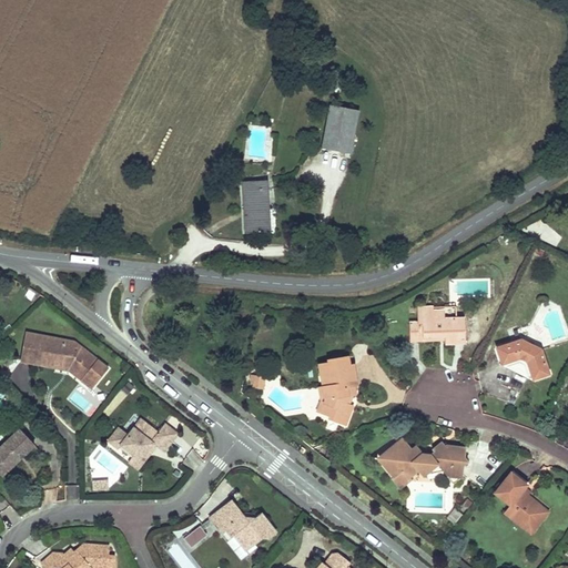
[(292,62),(279,58),(274,69),(288,73),(292,62)]
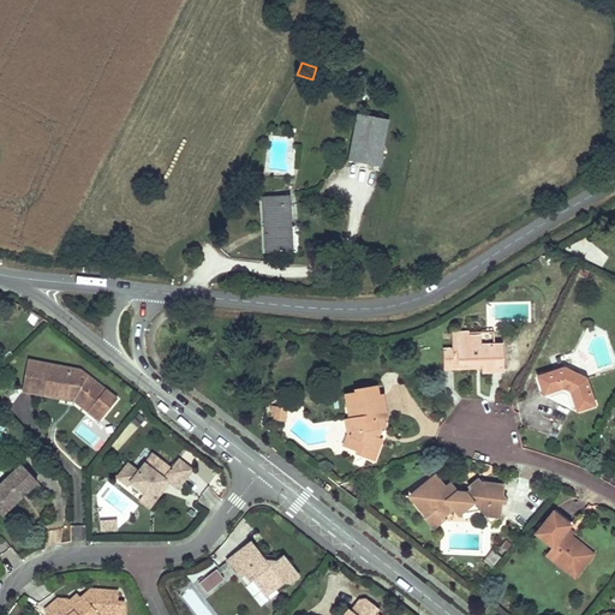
[(388,120),(358,114),(350,160),(380,166),(388,120)]
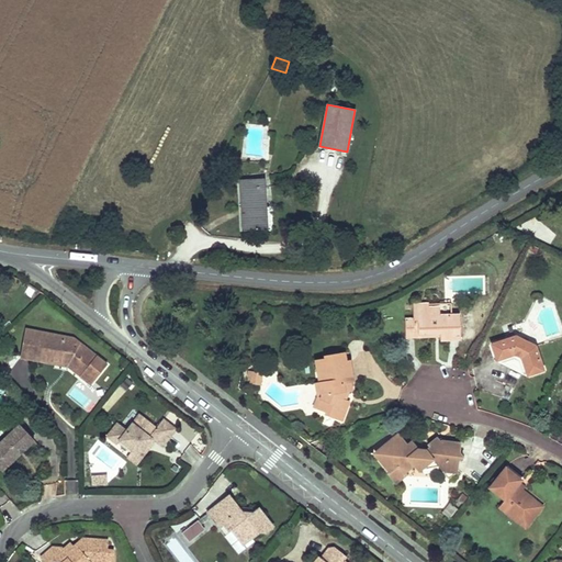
[(265,179),(239,180),(242,209),(245,209),(245,214),(242,214),(243,231),(268,229),(265,179)]
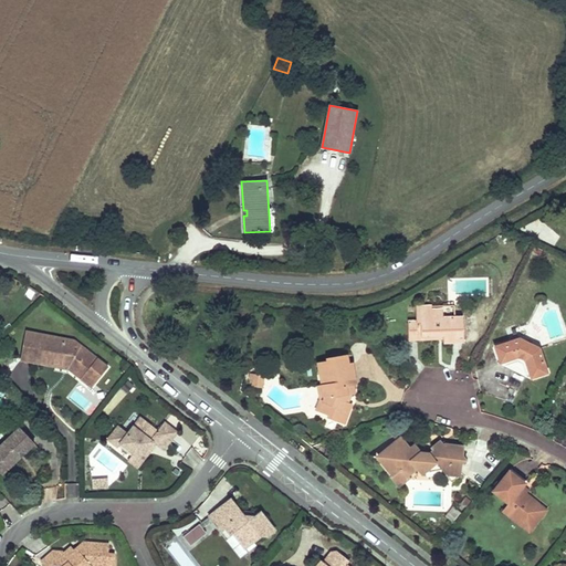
[(454,304),(416,304),(416,316),(419,316),(420,306),(442,306),(442,314),(454,314),(454,304)]
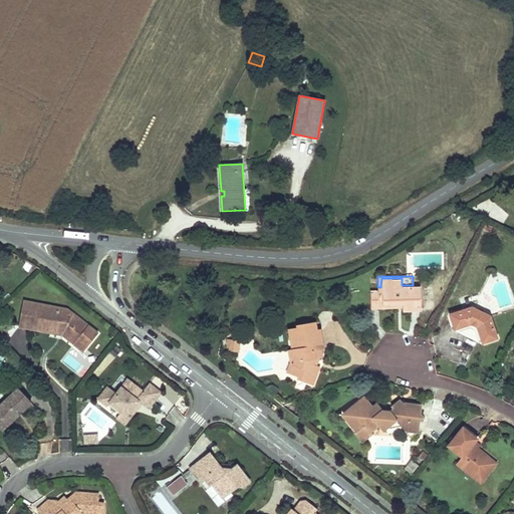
[(420,309),(420,285),(413,285),(402,285),(402,278),(381,278),(380,287),(377,287),(377,303),(402,303),(402,306),(402,309),(420,309)]
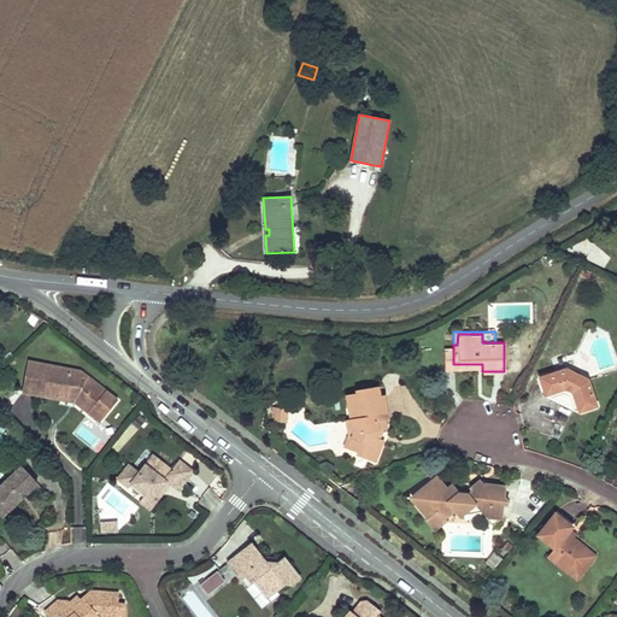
[(453,345),(445,345),(445,368),(482,368),(482,364),(453,364),(453,345)]
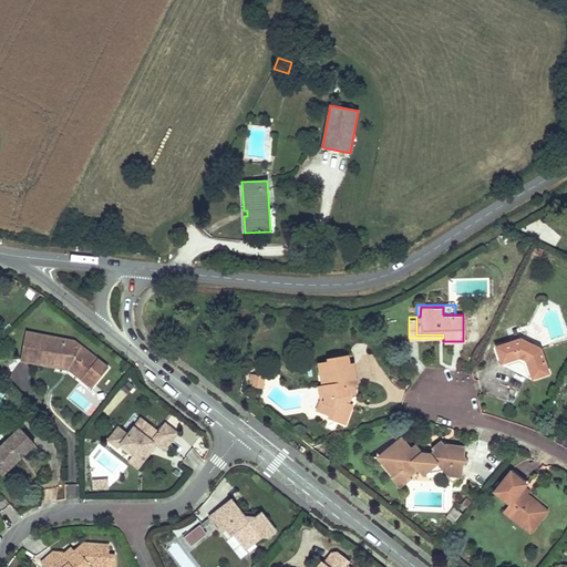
[(73,342),(26,332),(20,359),(40,363),(41,368),(63,361),(64,357),(70,358),(69,364),(85,377),(82,381),(92,388),(107,367),(80,347),(73,346),(73,342)]
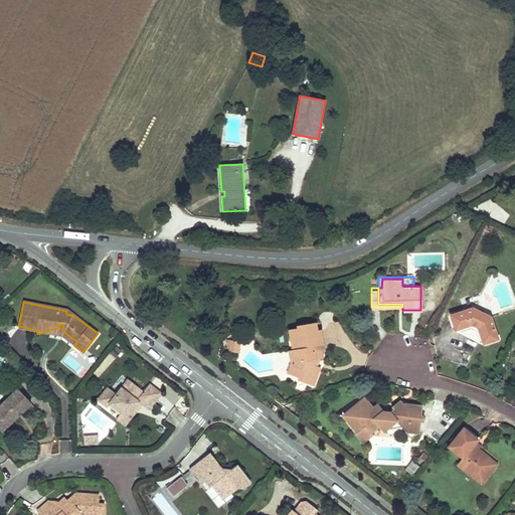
[(471,306),(450,313),(454,327),(456,327),(469,323),(477,327),(481,339),(482,341),(496,337),(490,316),(471,306)]
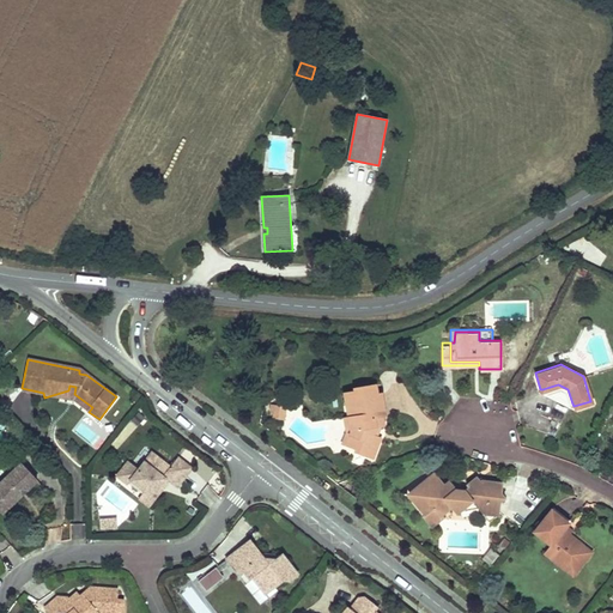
[(558,384),(542,389),(545,393),(557,389),(564,393),(569,405),(572,404),(568,389),(558,384)]
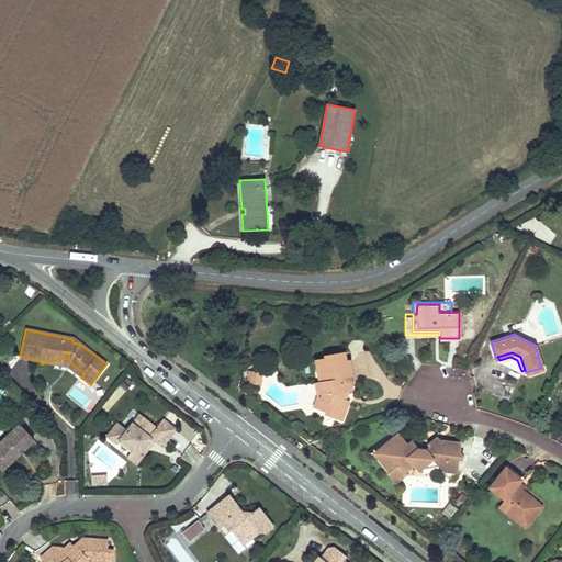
[(68,361),(69,355),(64,353),(63,358),(41,364),(67,369),(68,361)]
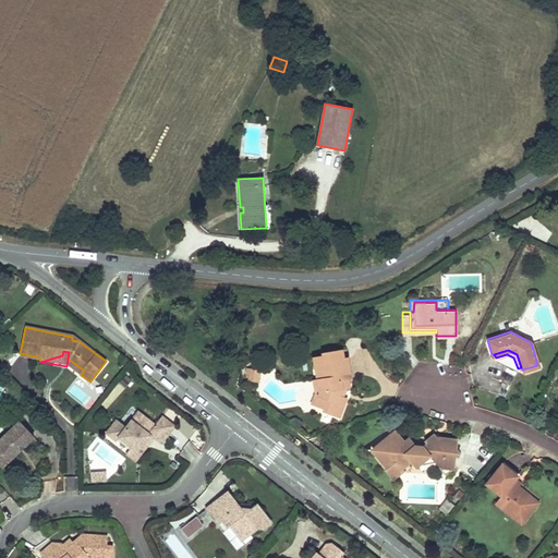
[(322,356),(313,359),(316,380),(312,381),(315,395),(311,405),(324,410),(323,413),(340,420),(348,399),(344,398),(349,388),(349,384),(352,383),(348,359),(344,359),(342,351),(322,354),(322,356)]
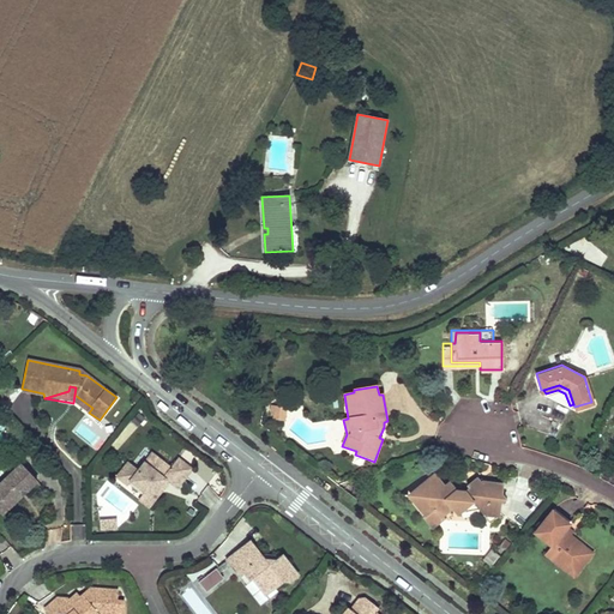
[(89,413),(92,408),(74,395),(73,403),(89,413)]
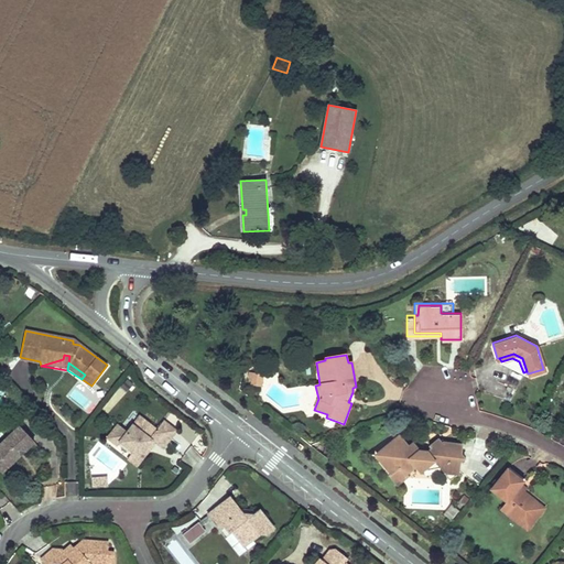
[(251,386),(261,387),(262,375),(253,373),(251,386)]
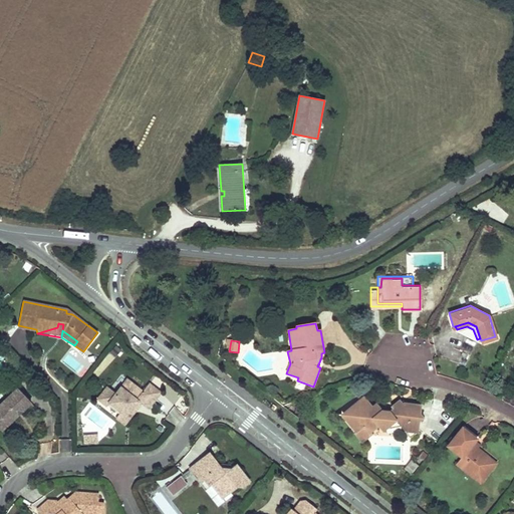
[(142,393),(125,380),(114,395),(105,389),(96,402),(105,409),(108,405),(129,420),(136,411),(133,409),(137,403),(140,405),(147,411),(160,394),(148,384),(142,393)]
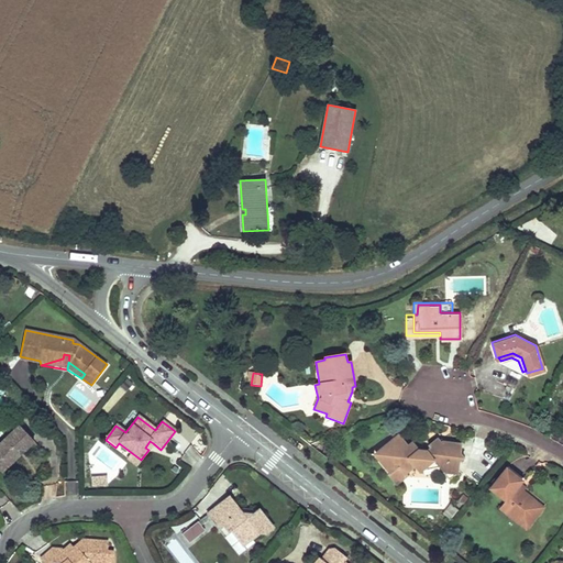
[(34,442),(19,426),(0,443),(0,457),(9,466),(21,454),(20,453),(22,451),(23,452),(34,442)]
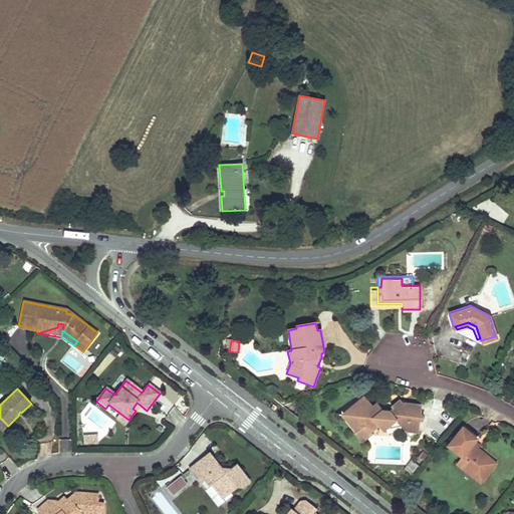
[(362,400),(360,397),(341,412),(343,415),(362,400)]
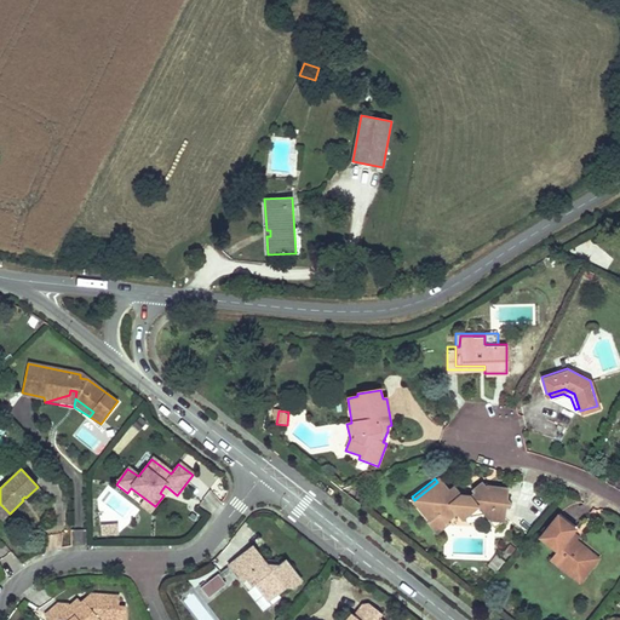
[(504,498),(505,488),(486,486),(483,488),(480,483),(470,492),(472,494),(468,498),(458,495),(455,493),(451,487),(446,491),(437,482),(414,500),(430,518),(426,522),(436,534),(448,524),(446,523),(457,515),(460,520),(476,507),(486,520),(503,521),(504,507),(509,503),(504,498)]
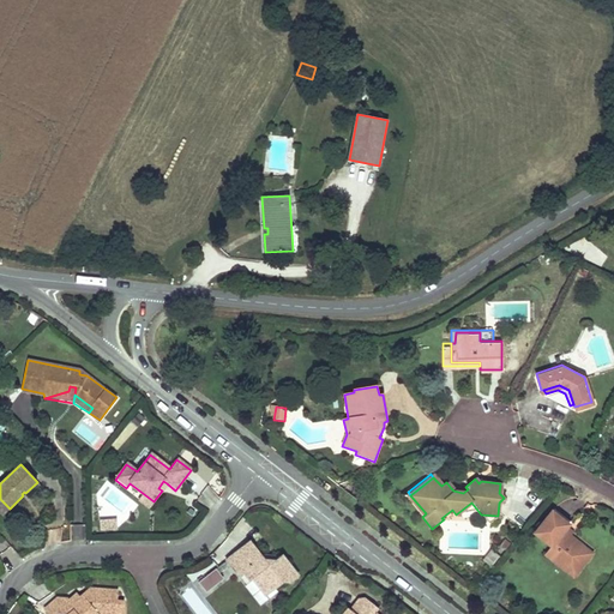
[(426,513),(410,495),(407,498),(422,517),(426,513)]
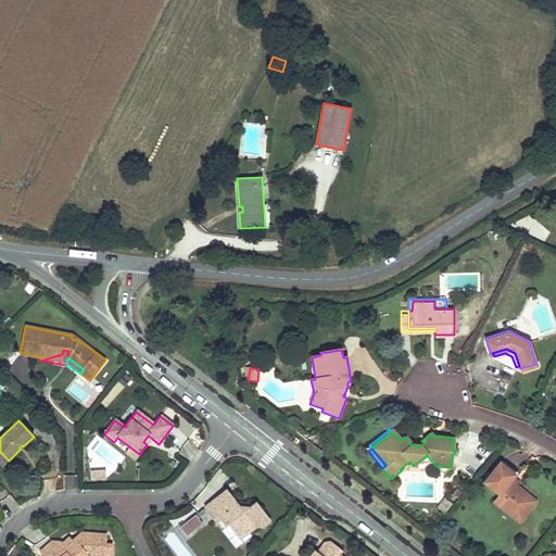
[(515,472),(500,459),(497,463),(514,475),(515,472)]
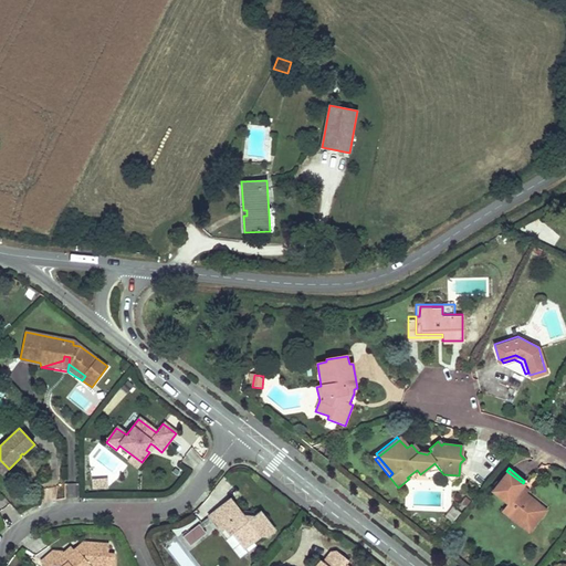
[(523,483),(506,471),(491,491),(506,503),(503,507),(528,528),(541,513),(531,505),(534,502),(524,493),(519,489),(523,483)]
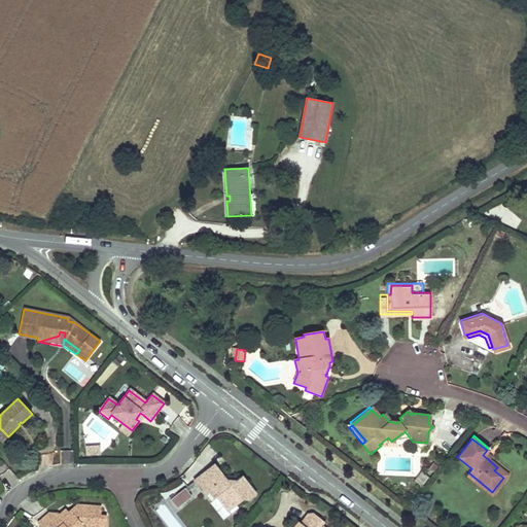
[(492,454),(487,450),(483,455),(488,459),(492,454)]
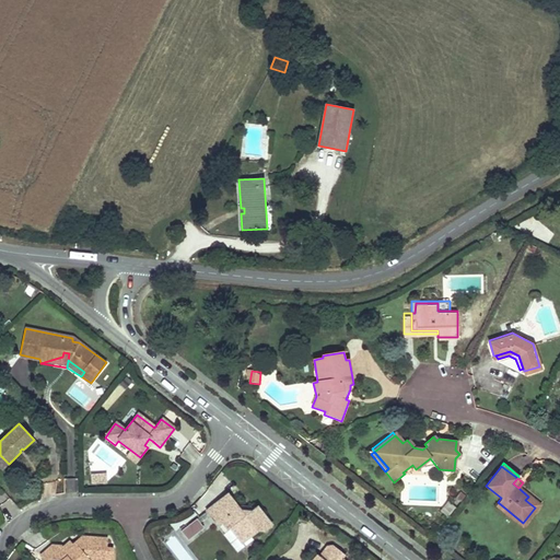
[(228,492),(205,510),(216,524),(219,521),(225,528),(228,526),(241,541),(257,528),(264,531),(271,524),(256,505),(255,506),(249,511),(241,509),(236,503),(228,492)]
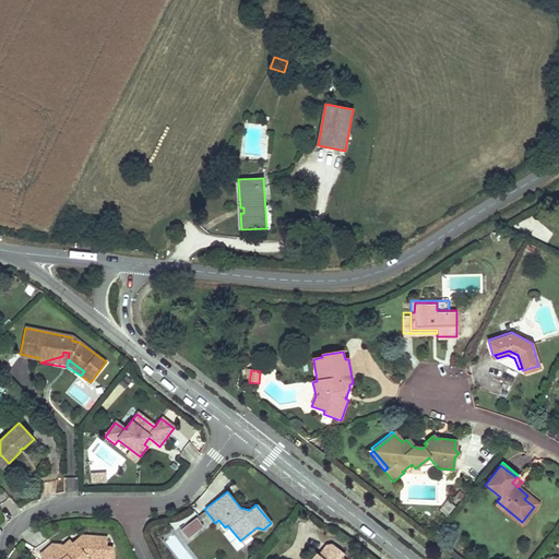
[(537,503),(527,496),(524,499),(534,507),(537,503)]
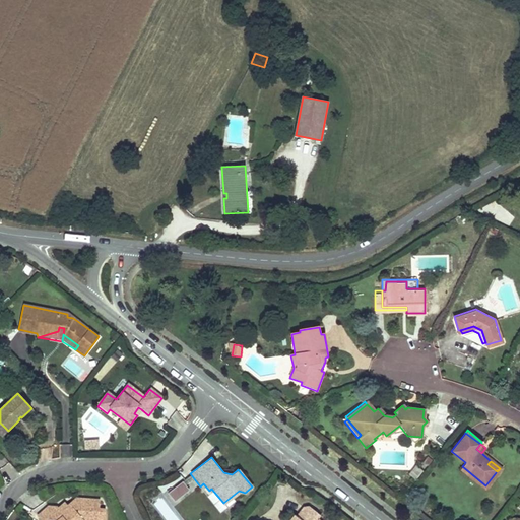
[(485,485),(462,466),(460,469),(483,489),(485,485)]
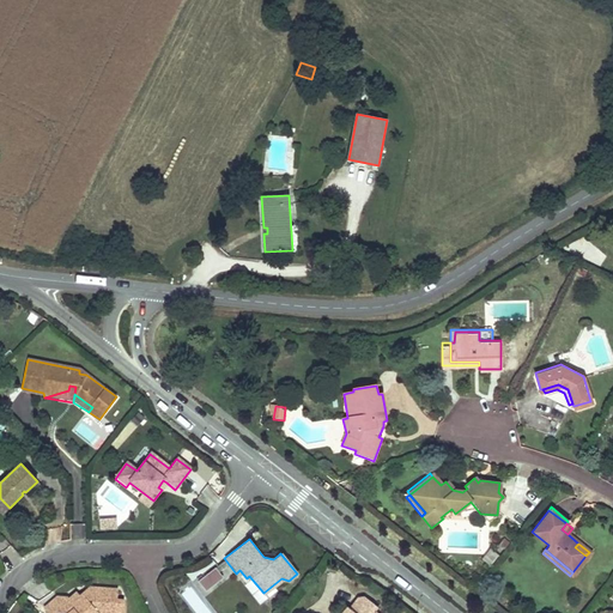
[(218,568),(199,580),(206,592),(225,578),(218,568)]
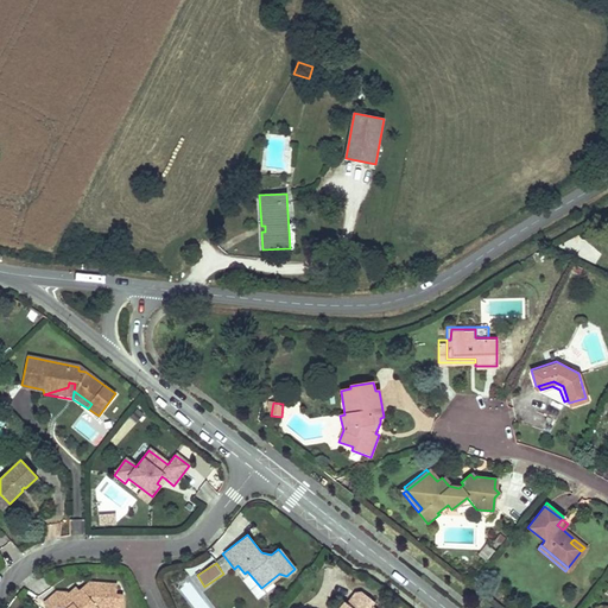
[(238,565),(234,569),(241,577),(245,574),(238,565)]
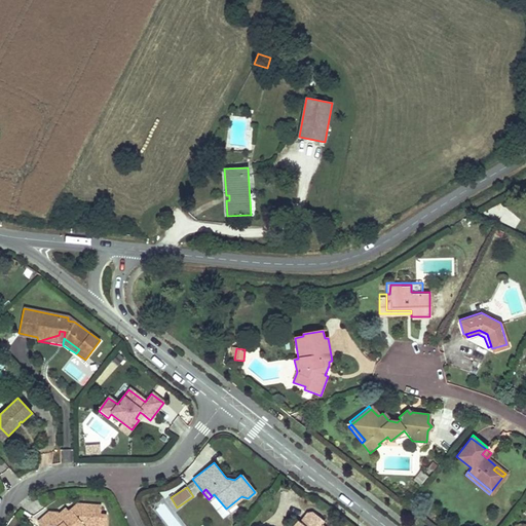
[(49,512),(38,522),(41,525),(98,525),(98,524),(106,525),(107,514),(101,514),(101,503),(77,502),(68,511),(69,513),(63,518),(60,514),(59,512),(49,512)]
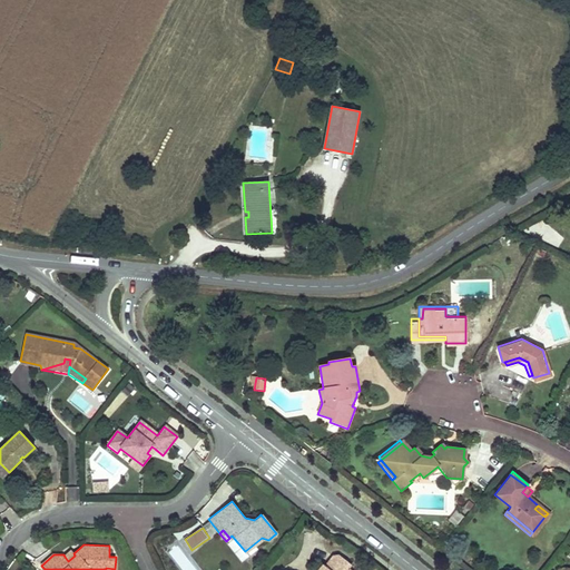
[(75,556),(74,553),(71,551),(65,557),(68,561),(75,556)]
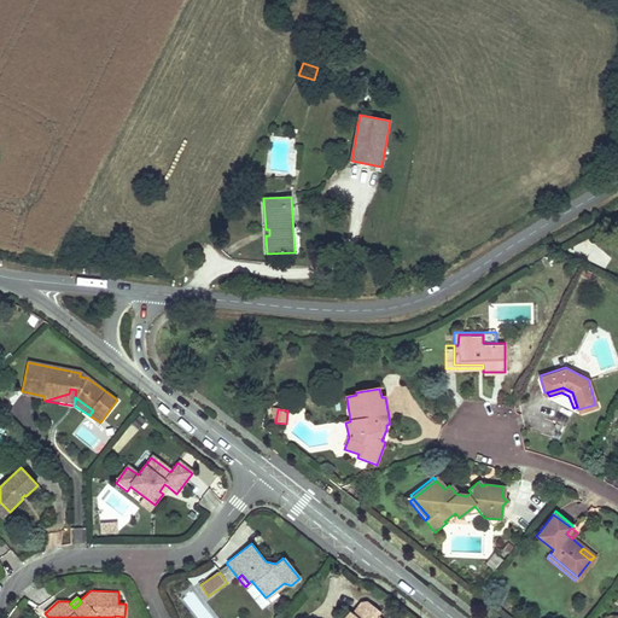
[(382,612),(368,601),(361,601),(353,613),(350,611),(344,617),(377,617),(379,614),(382,612)]
